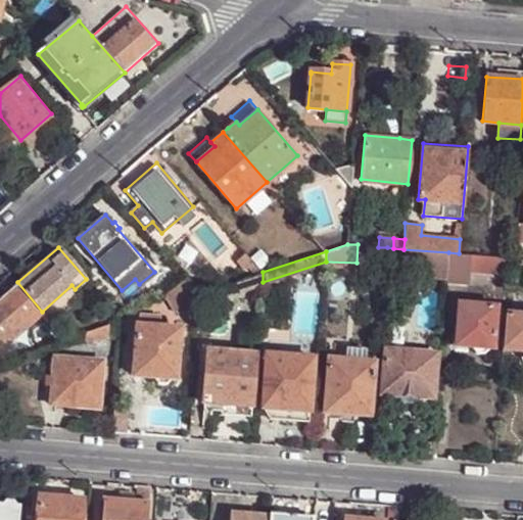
[(244,252),(236,260),(243,269),(246,266),(253,274),(258,270),(244,252)]
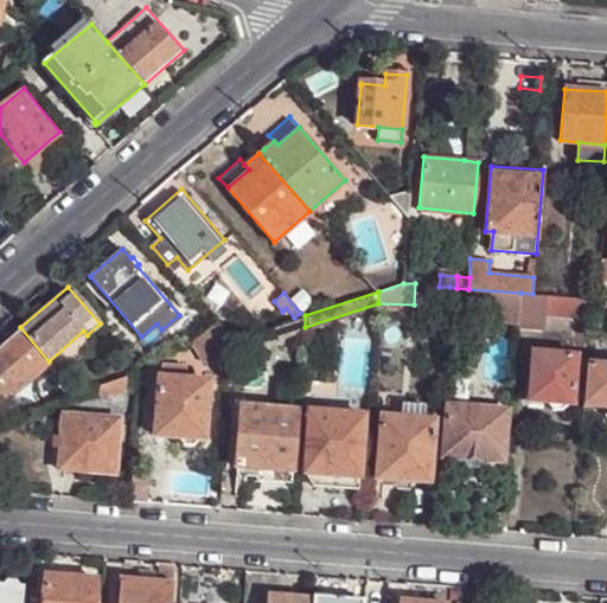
[(544,305),(544,294),(532,294),(521,293),(518,321),(543,324),(544,305)]
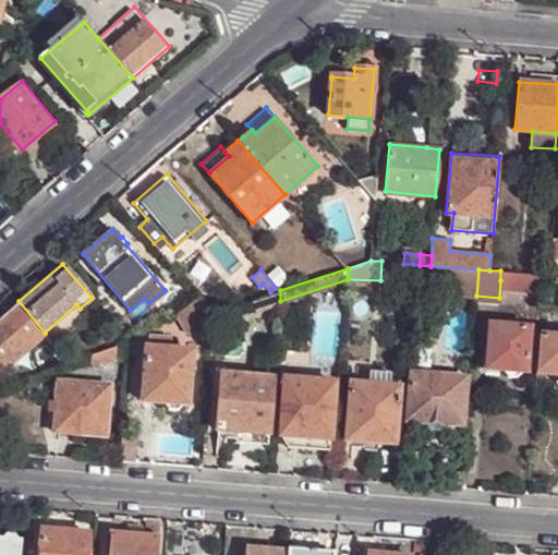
[(525,282),(526,273),(500,270),(500,280),(525,282)]
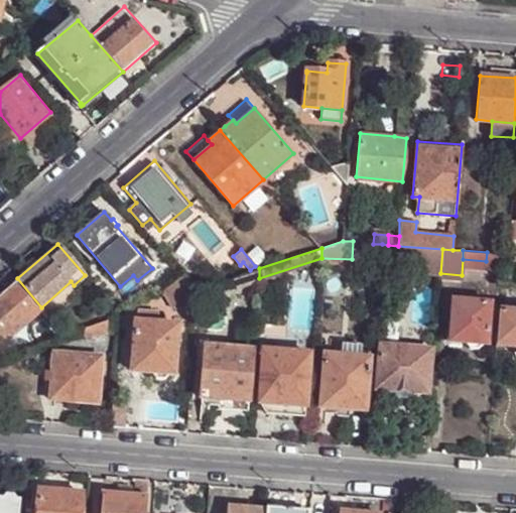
[(491,269),(502,270),(502,265),(503,254),(492,253),(491,269)]
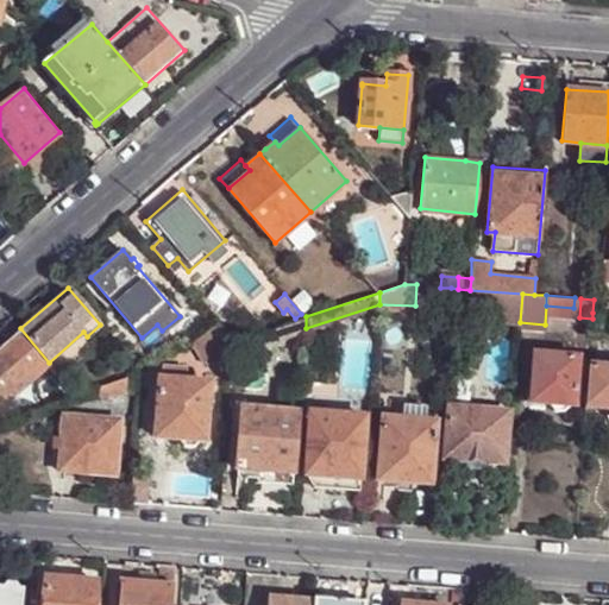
[(594,300),(592,313),(607,315),(608,300),(601,300),(594,300)]
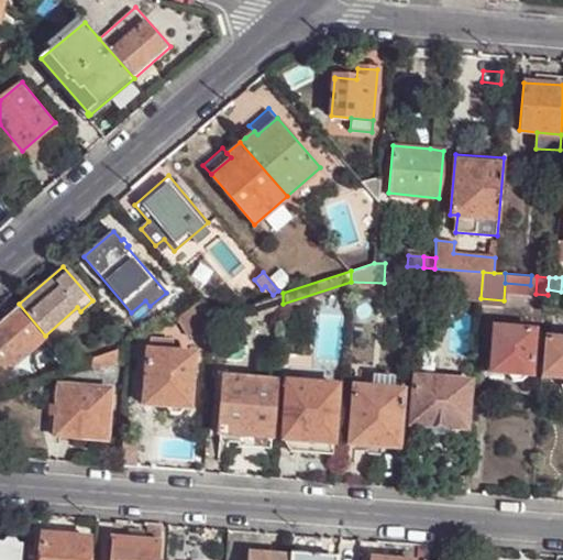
[(255,313),(283,304),(283,293),(254,303),(255,313)]
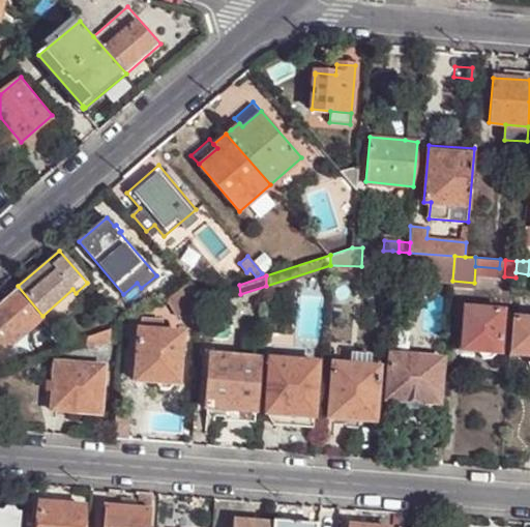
[(180,315),(201,316),(203,297),(188,282),(169,298),(180,315)]
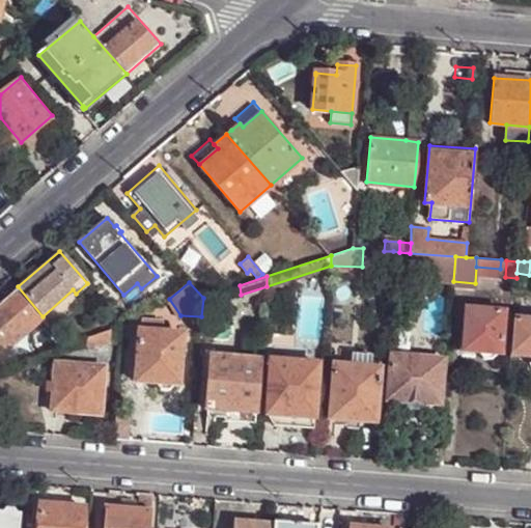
[(18,286),(0,302),(0,353),(1,354),(10,344),(17,352),(21,349),(15,341),(43,316),(18,286)]
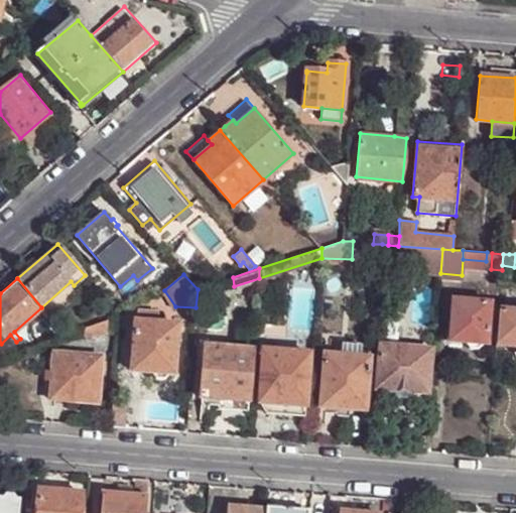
[(448,341),(465,342),(465,344),(470,347),(478,348),(482,344),(482,343),(486,343),(489,301),(453,299),(448,341)]
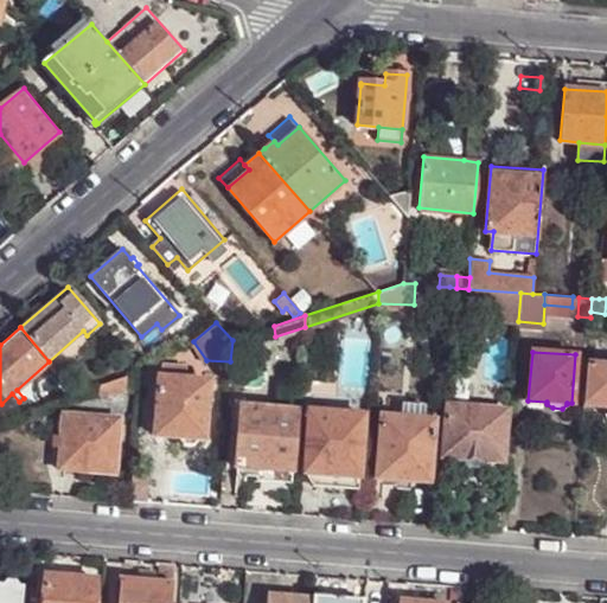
[(606,366),(587,365),(583,405),(606,408),(606,366)]
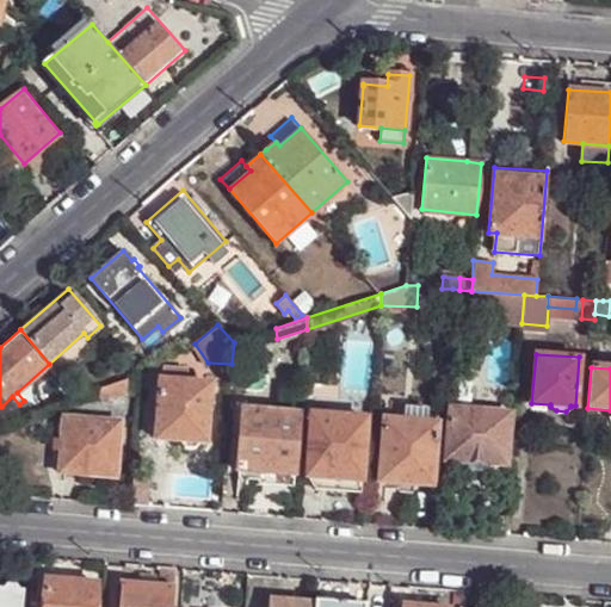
[(179,440),(199,441),(205,443),(210,384),(178,382),(178,376),(160,375),(155,438),(179,440)]
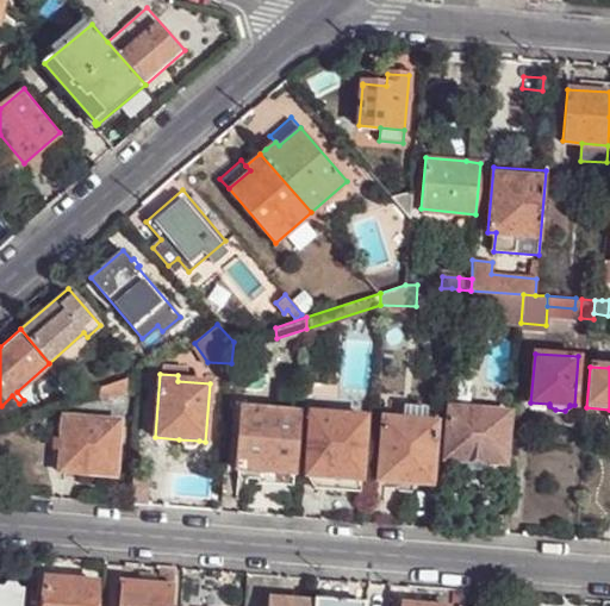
[(124,378),(100,386),(100,393),(124,392),(124,378)]
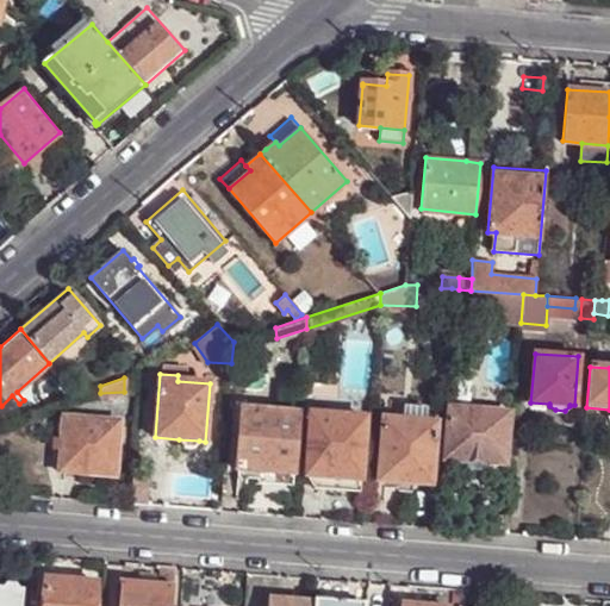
[(378,479),(431,483),(436,420),(429,419),(430,405),(408,404),(408,418),(384,417),(378,479)]
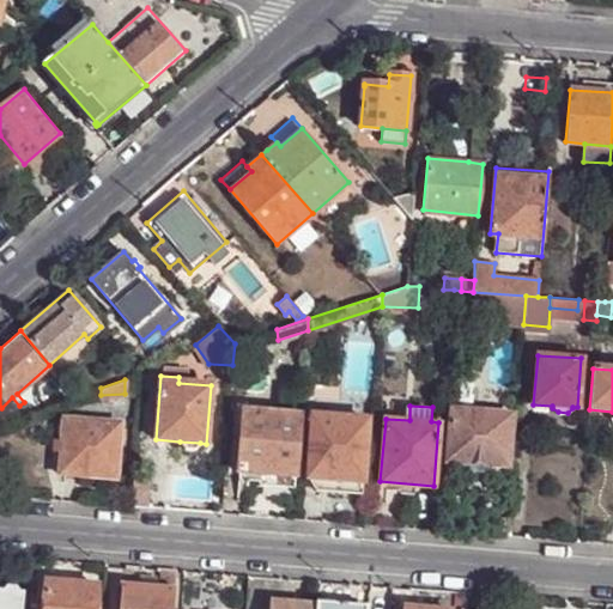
[(454,461),(501,463),(507,464),(510,414),(451,409),(447,460),(454,461)]
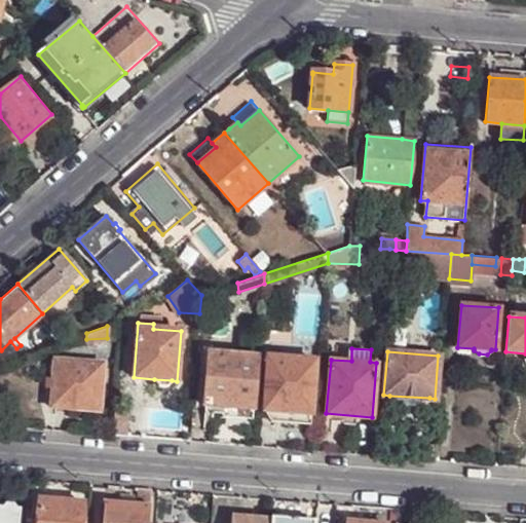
[(223,415),(253,418),(258,357),(208,352),(203,404),(223,406),(223,415)]
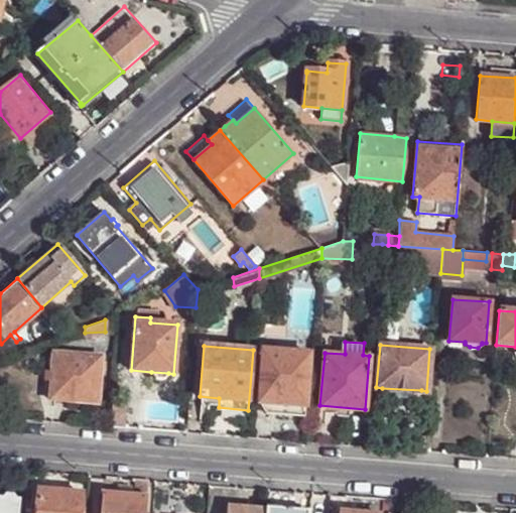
[(258,401),(305,405),(309,352),(261,349),(258,401)]
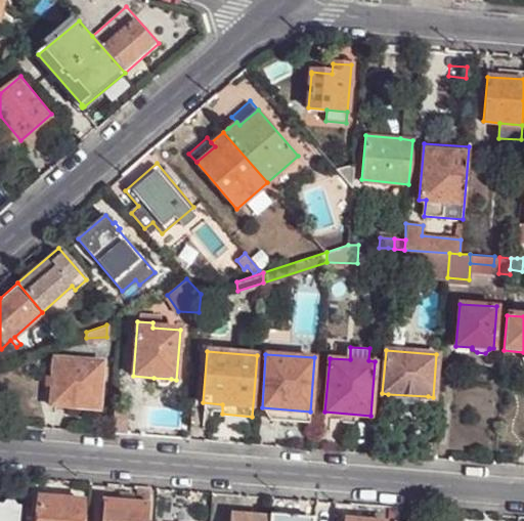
[(50,403),(98,407),(102,361),(53,357),(50,403)]
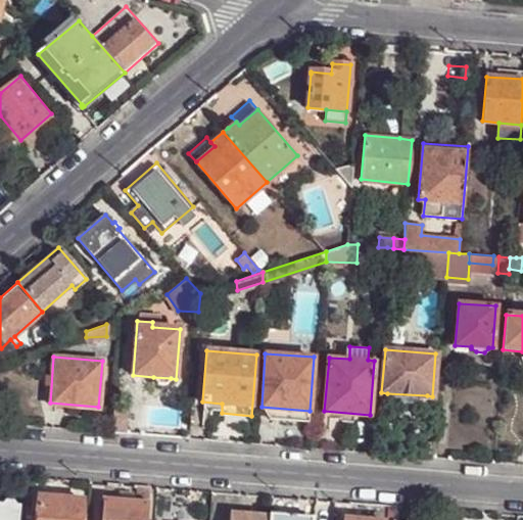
[(387,393),(381,392),(379,414),(385,414),(387,393)]
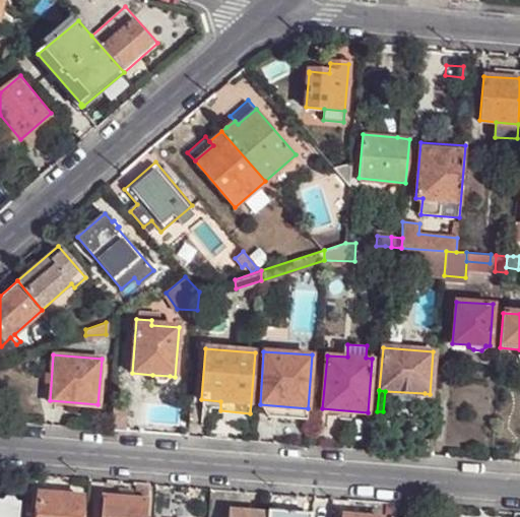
[(307,418),(308,408),(260,404),(266,414),(307,418)]
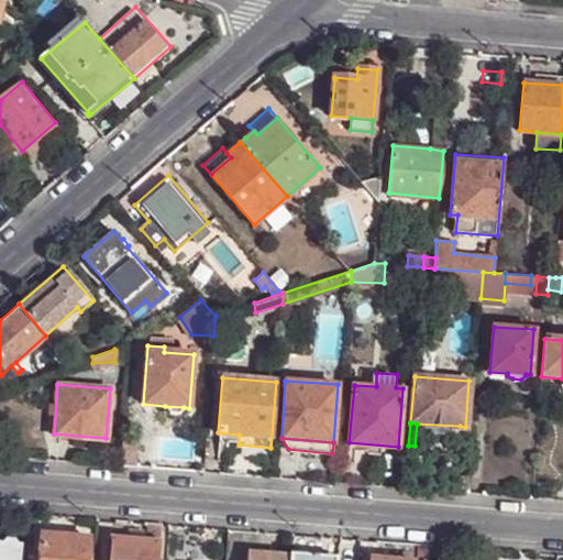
[(40,559),(89,559),(91,537),(43,534),(40,559)]
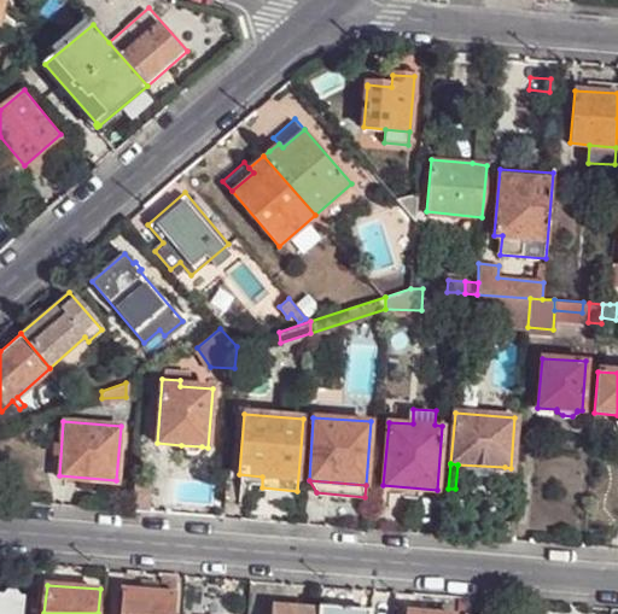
[(0,613),(22,613),(24,596),(19,595),(17,589),(6,588),(4,595),(0,594),(0,613)]
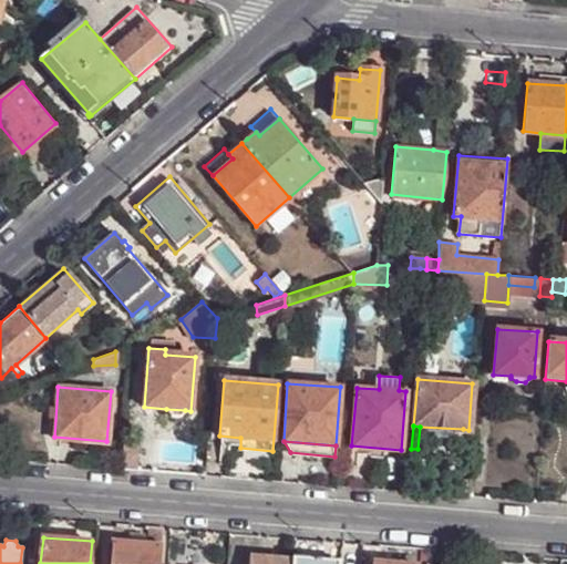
[(161,563),(163,544),(113,540),(111,563),(161,563)]
